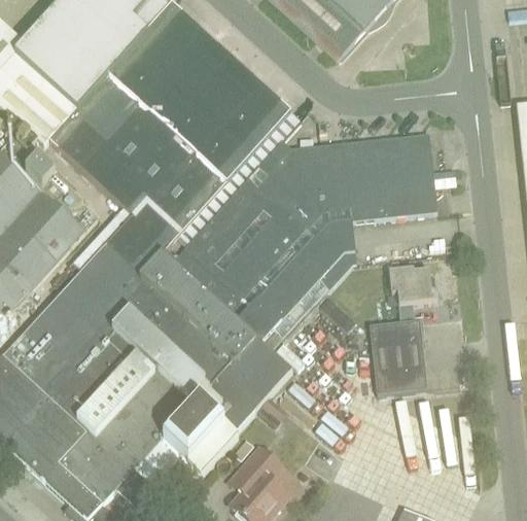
[(155,520),(287,371),(157,252),(286,111),(164,0),(61,0),(0,66),(0,99),(129,213),(0,354),(0,438),(88,520),(116,489),(151,520),(155,520)]
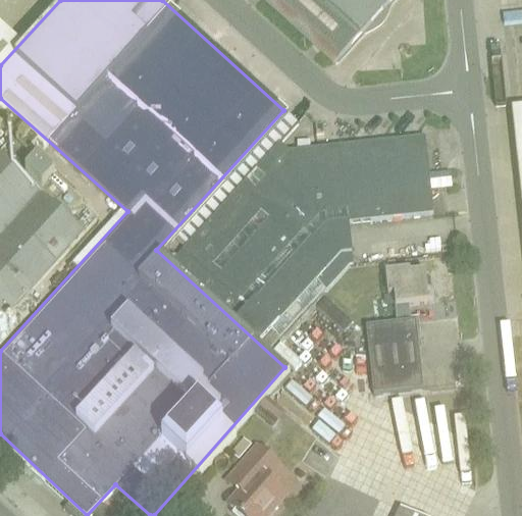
[(268,0),(335,61),(392,0),(268,0)]
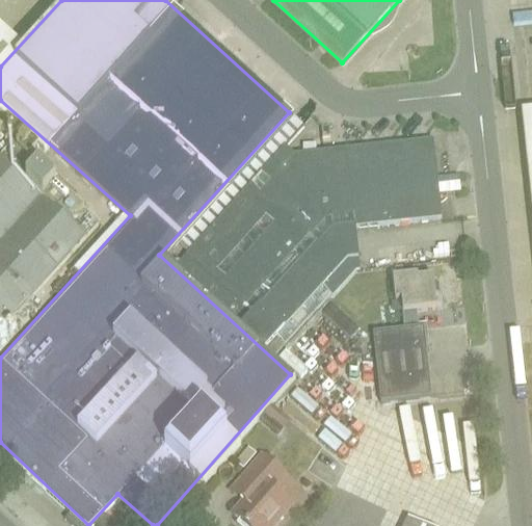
[(0,327),(99,220),(26,154),(37,141),(11,117),(1,128),(0,126),(0,327)]
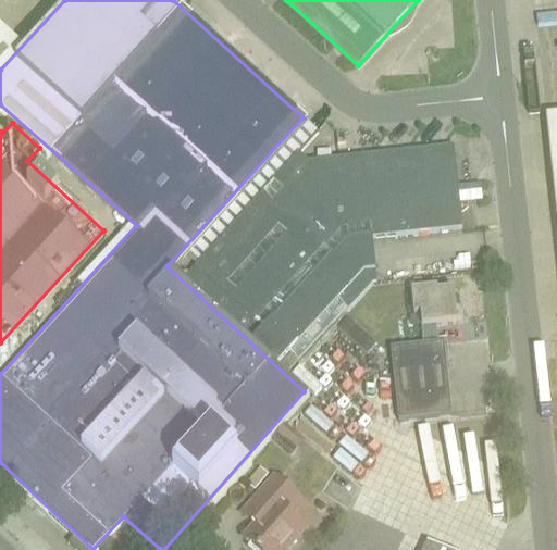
[(375,266),(372,234),(461,224),(453,142),(307,158),(298,149),(195,262),(196,262),(183,276),(286,370),(343,308),(345,305),(336,297),(362,267),(375,266)]
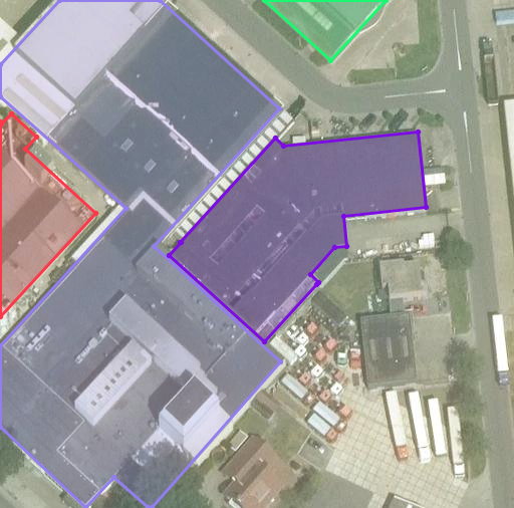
[(391,314),(404,312),(402,296),(423,293),(422,289),(420,289),(418,264),(403,266),(402,261),(378,264),(380,285),(387,285),(391,314)]
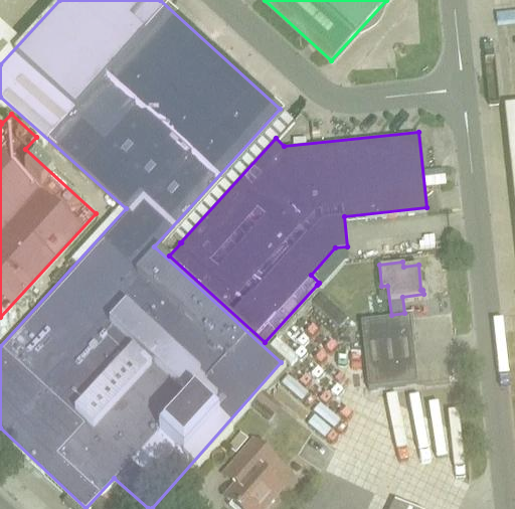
[(294,363),(336,321),(318,303),(276,345),(294,363)]
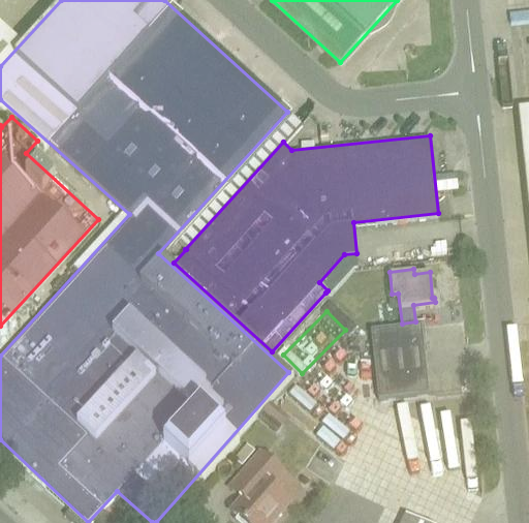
[(421,321),(415,321),(402,324),(370,327),(377,397),(429,391),(421,321)]
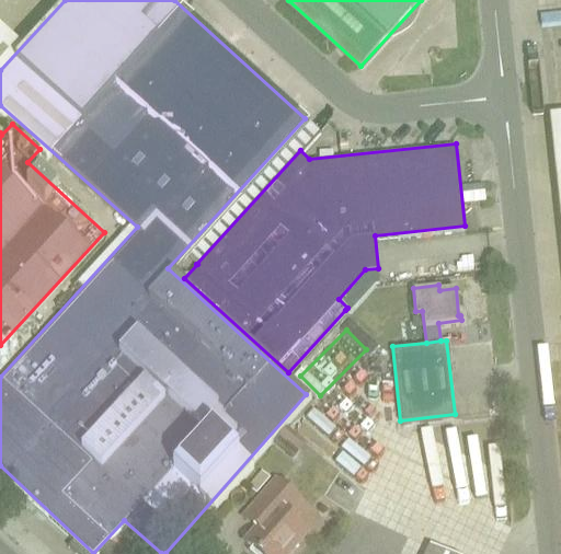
[(287,426),(274,440),(294,456),(305,441),(306,441),(287,426)]
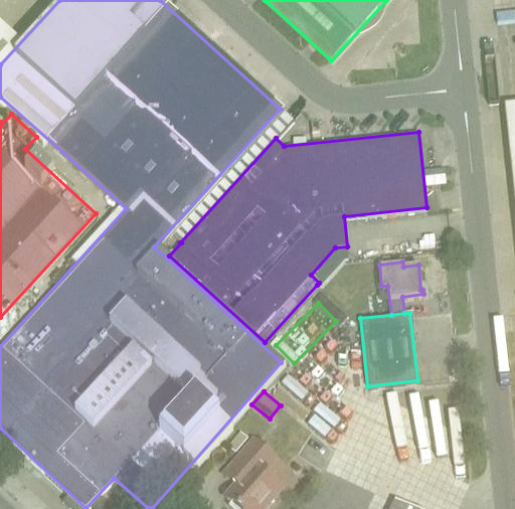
[(239,429),(228,442),(235,448),(246,435),(239,429)]
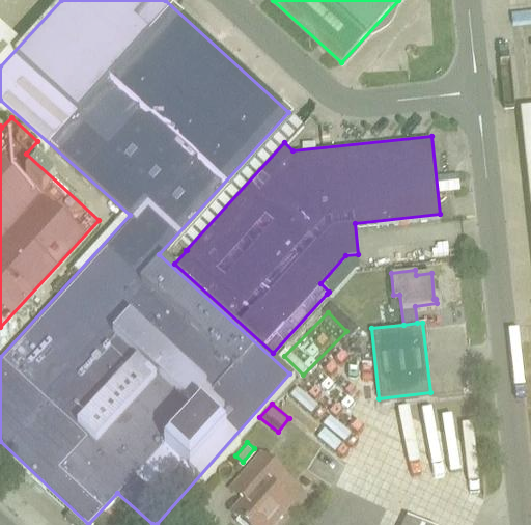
[(232,509),(249,524),(267,524),(290,498),(271,481),(282,468),(261,451),(242,475),(253,485),(232,509)]
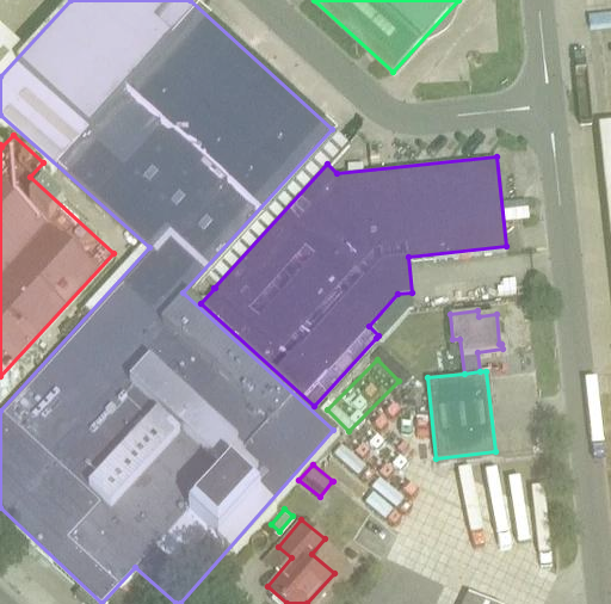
[(497,603),(470,591),(463,603),(497,603)]
